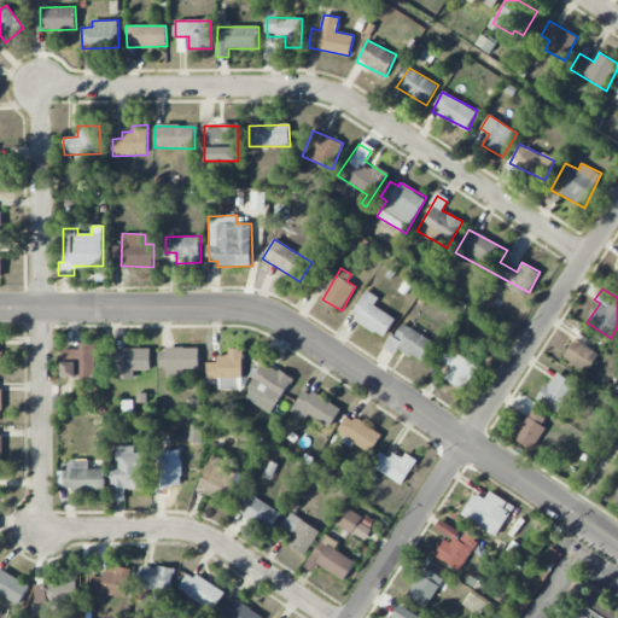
[(386,336),(396,318),(374,307),(379,297),(365,290),(351,318),(386,336)]
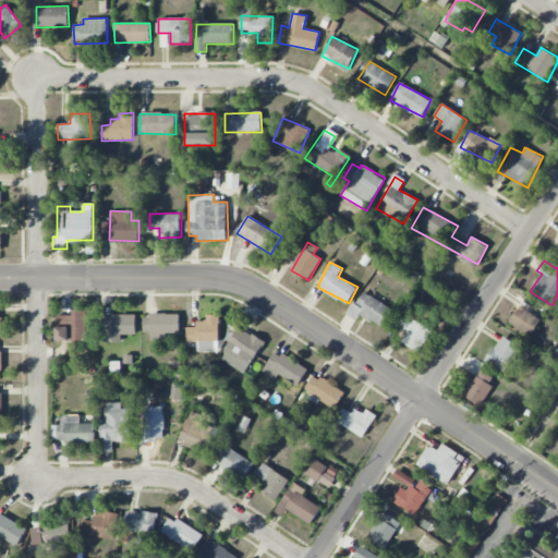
[(355,320),(360,314),(381,327),(392,308),(362,291),(347,315),(355,320)]
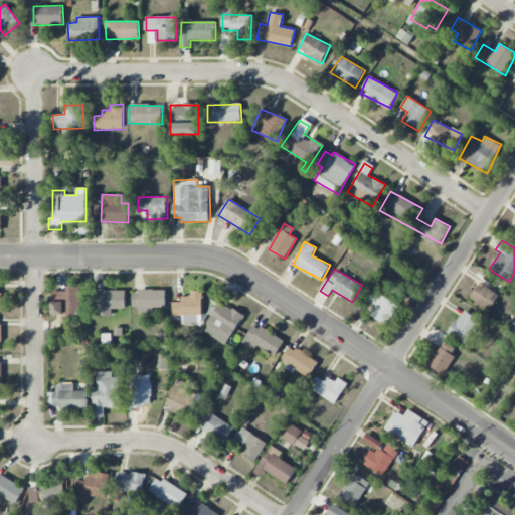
[(501,293),(482,280),(470,297),(489,311),(501,293)]
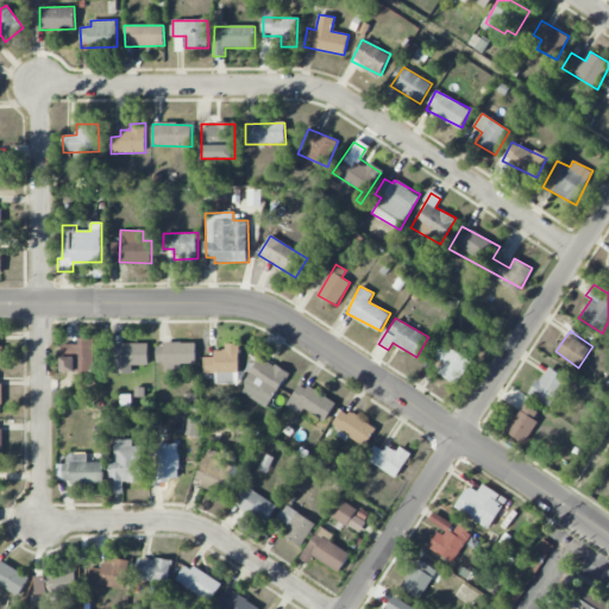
[(79,344),(61,345),(62,372),(94,371),(94,338),(79,338),(79,344)]
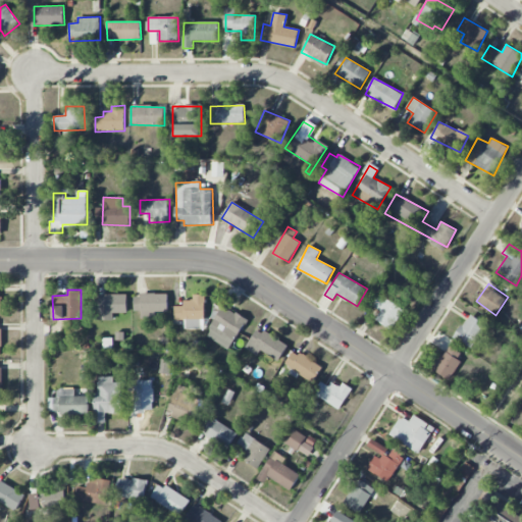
[(168,312),(168,294),(135,294),(135,311),(142,311),(142,318),(156,318),(156,312),(168,312)]
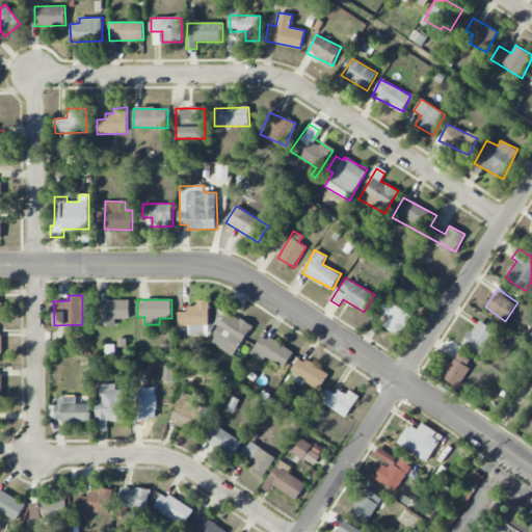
[(130,300),(95,300),(95,326),(115,326),(115,319),(130,319),(130,300)]
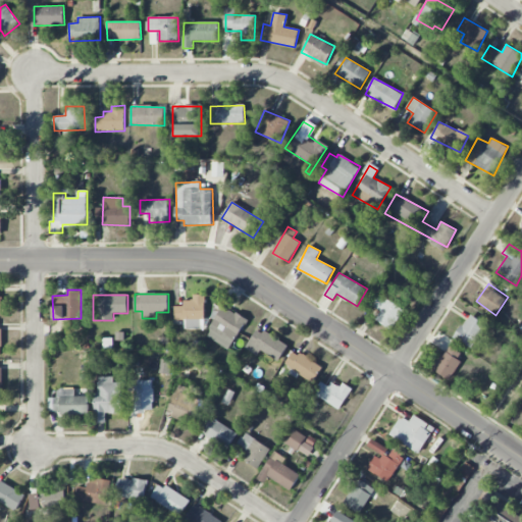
[(204,295),(194,295),(194,300),(184,300),(184,306),(174,306),(174,319),(186,320),(186,329),(204,329),(204,295)]
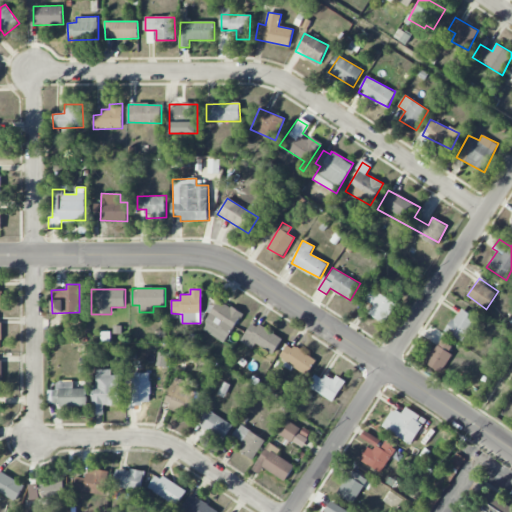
[(385,323),(395,301),(370,289),(365,301),(373,305),(369,315),(385,323)]
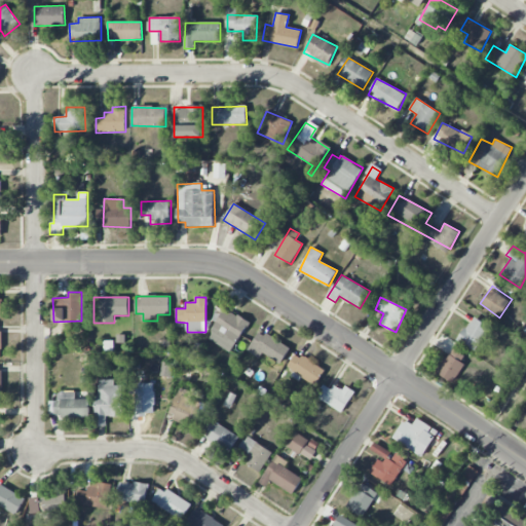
[(208,340),(233,352),(249,321),(223,308),(208,340)]
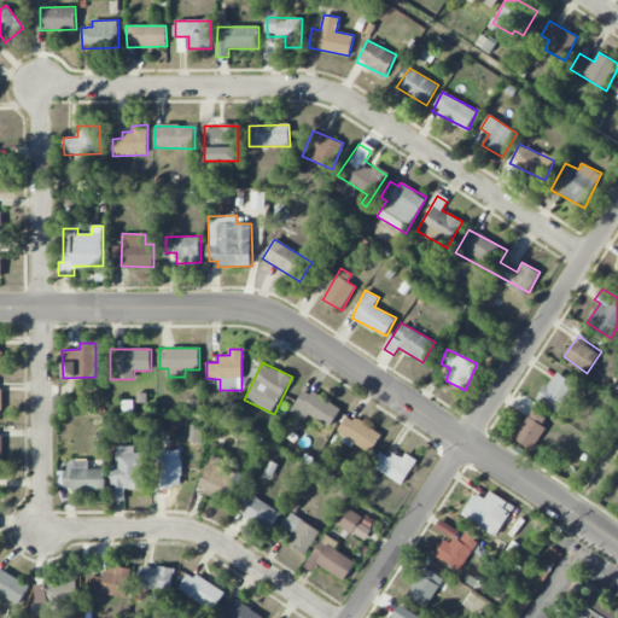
[(558,413),(576,384),(555,371),(537,400),(558,413)]
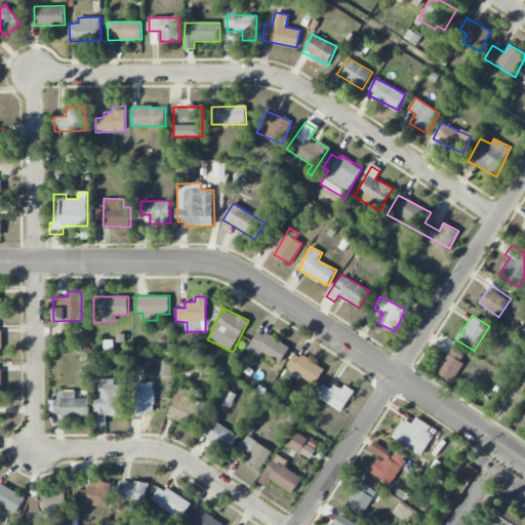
[(280,363),(289,348),(258,329),(246,350),(258,358),(261,352),(280,363)]
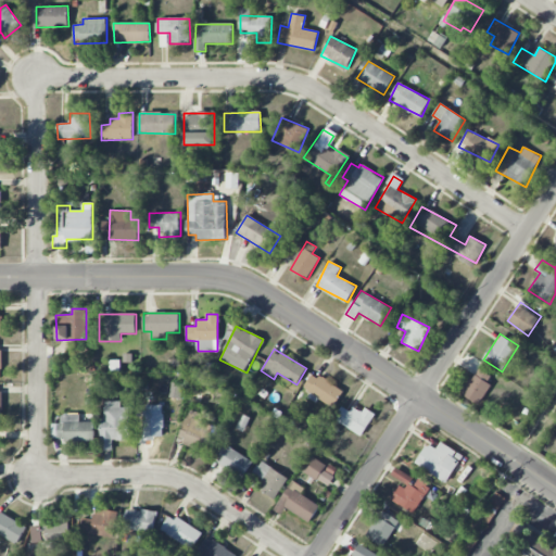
[(462,395),(479,405),(495,376),(478,366),(462,395)]
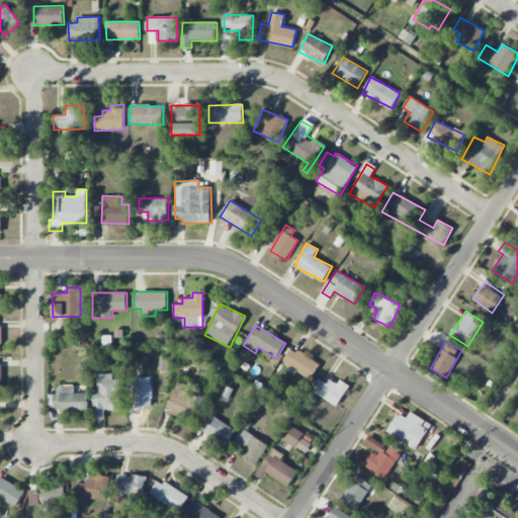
[(321,364),(298,350),(296,353),(289,349),(281,362),(311,379),(321,364)]
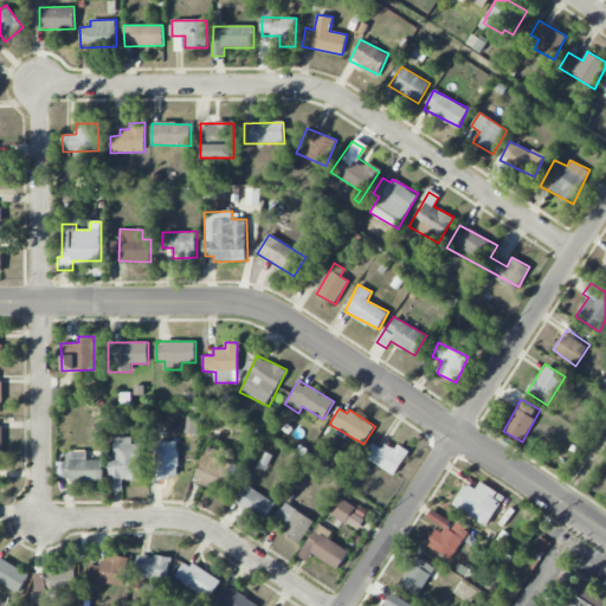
[(141,444),(131,444),(131,437),(110,437),(111,490),(123,490),(122,479),(141,479),(141,444)]
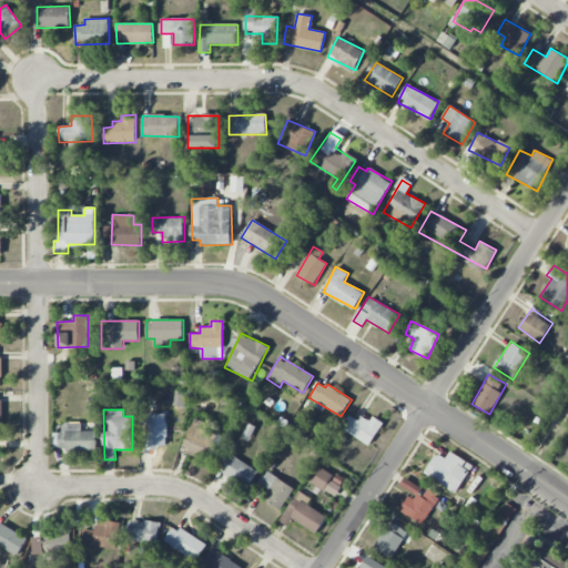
[(351,414),(342,429),(369,446),(384,423),(373,416),(368,424),(351,414)]
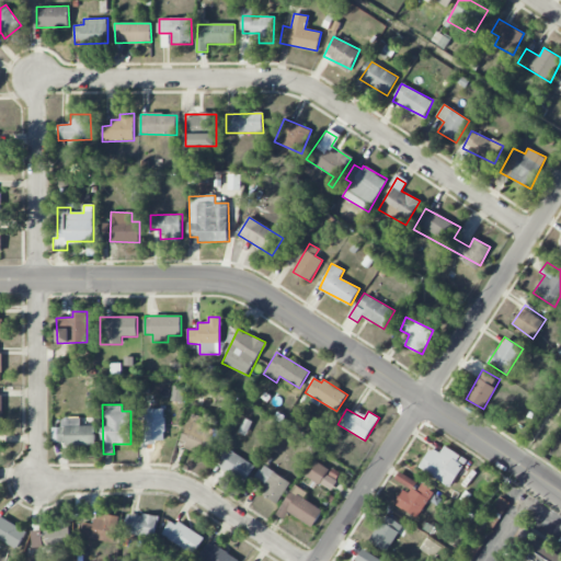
[(174,444),(173,413),(148,414),(149,422),(142,422),(142,445),(174,444)]
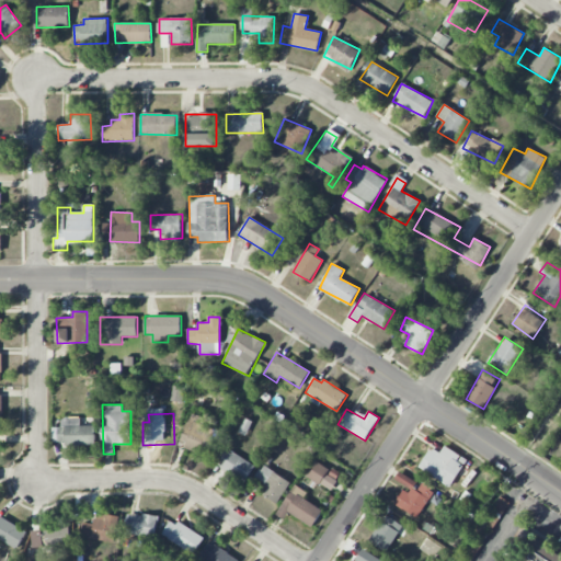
[(203,455),(207,444),(216,447),(224,428),(191,415),(179,444),(203,455)]
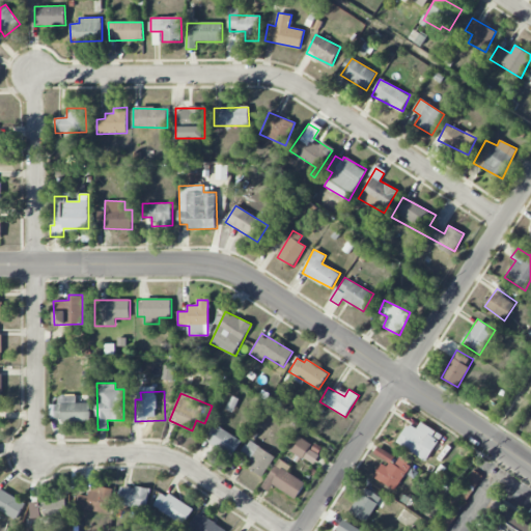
[(90,420),(90,395),(58,395),(58,404),(50,404),(50,421),(90,420)]
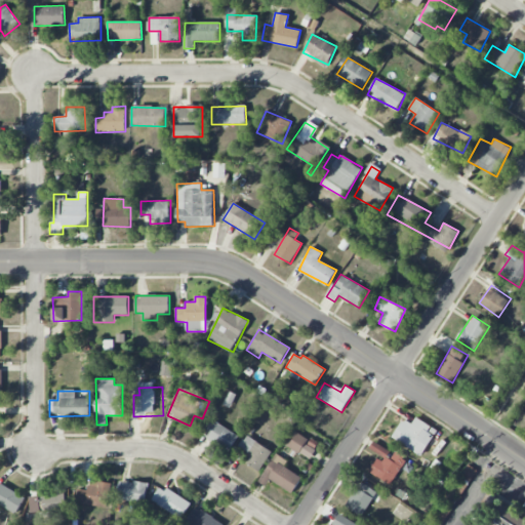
[(230,451),(239,436),(210,418),(201,433),(230,451)]
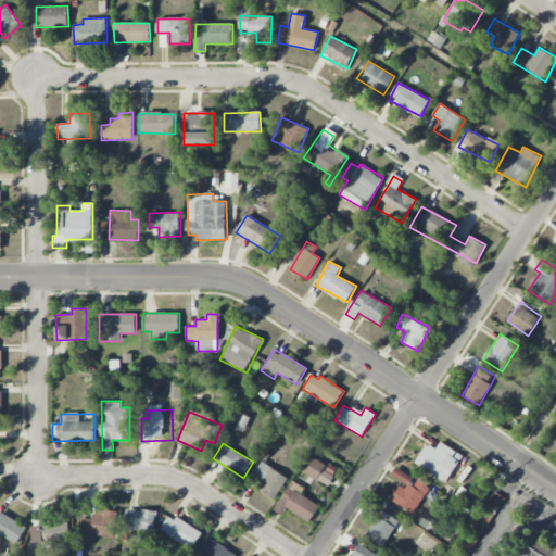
[(462,453),(439,443),(437,450),(425,444),(415,466),(450,481),(462,453)]
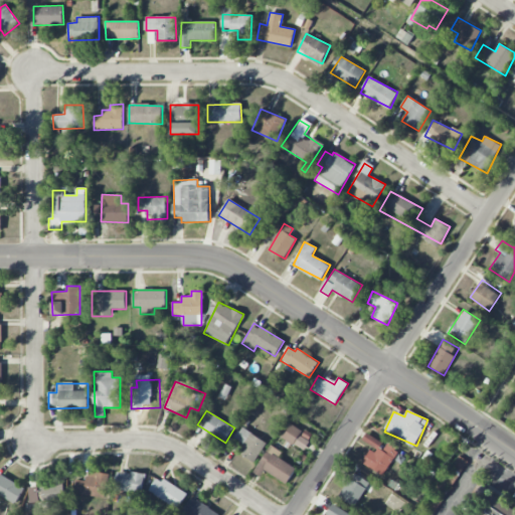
[(312,439),(287,422),(279,435),(304,451),(312,439)]
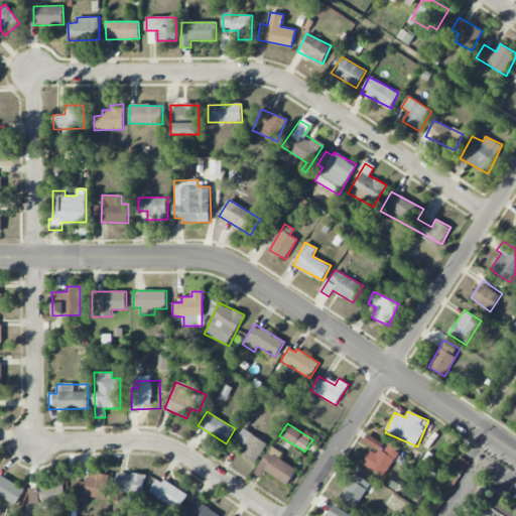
[(256,464),(267,442),(241,427),(234,439),(246,446),(241,456),(256,464)]
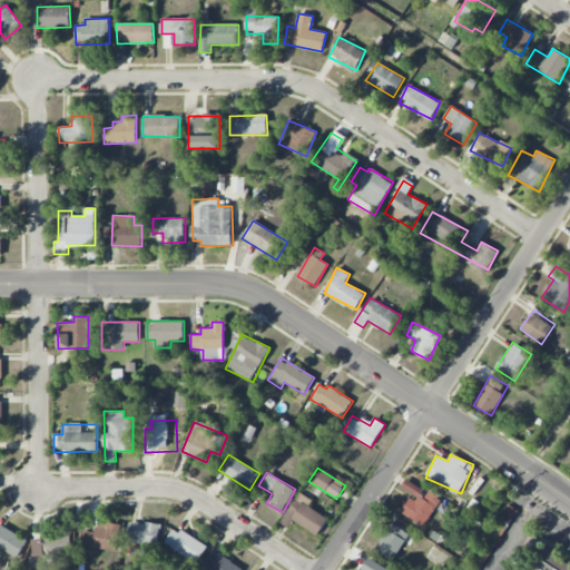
[(411,494),(402,513),(426,526),(441,498),(426,490),(426,491),(405,479),(401,489),(411,494)]
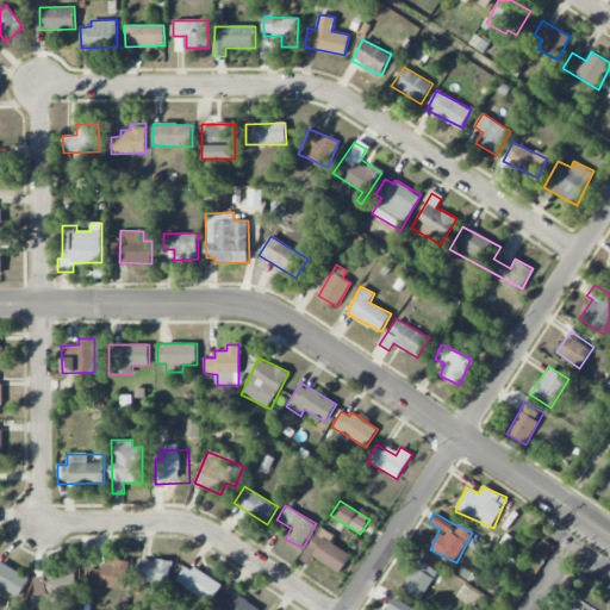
[(302,560),(310,565),(313,558),(341,572),(350,554),(330,543),(335,535),(318,527),(302,560)]
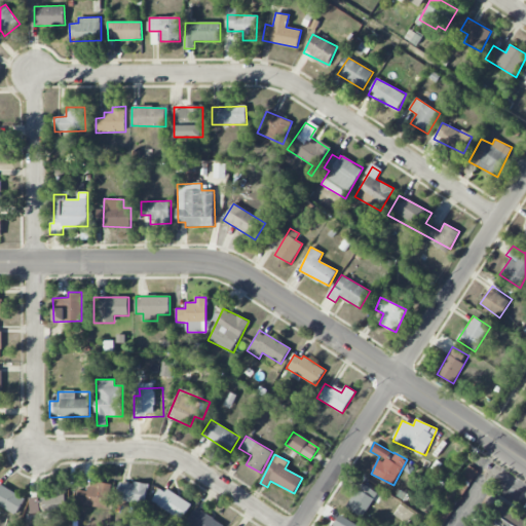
[(117,500),(145,504),(148,485),(120,481),(117,500)]
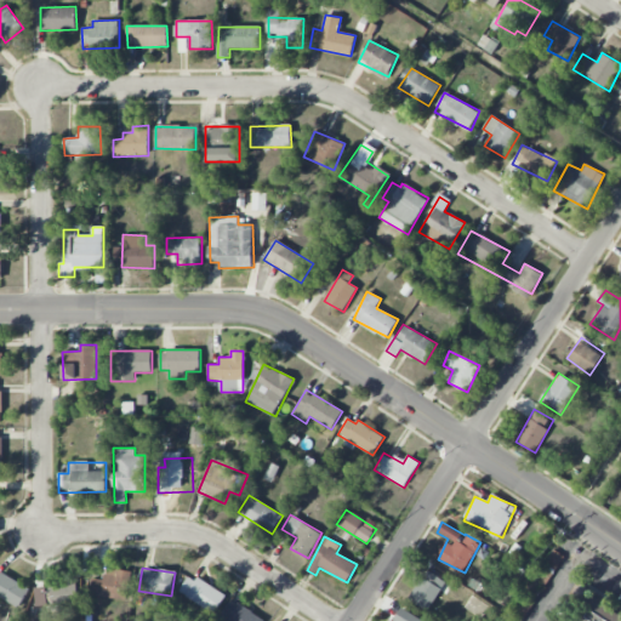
[(126,602),(131,573),(117,569),(115,576),(104,574),(103,580),(95,579),(91,594),(126,602)]
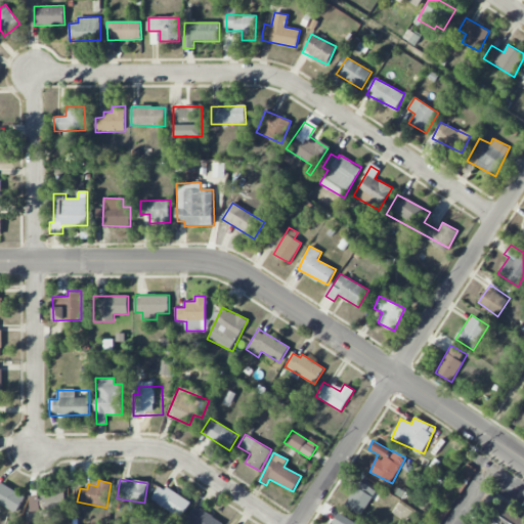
[(346,507),(362,516),(376,489),(359,481),(346,507)]
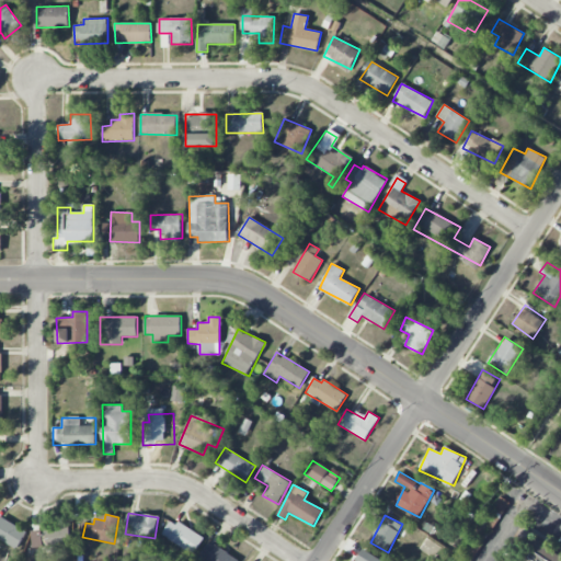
[(0,539),(19,548),(27,530),(0,517),(0,539)]
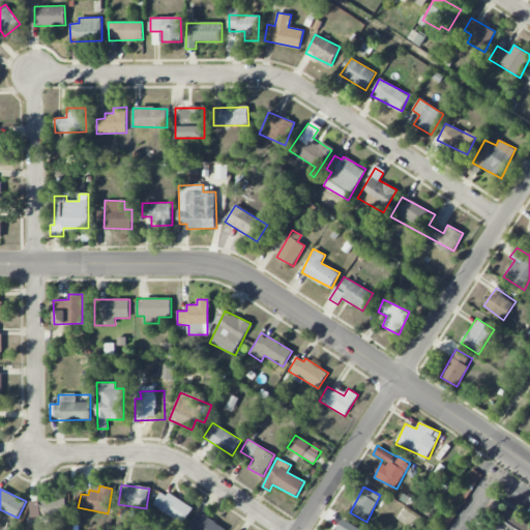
[(152,504),(182,524),(193,508),(163,490),(152,504)]
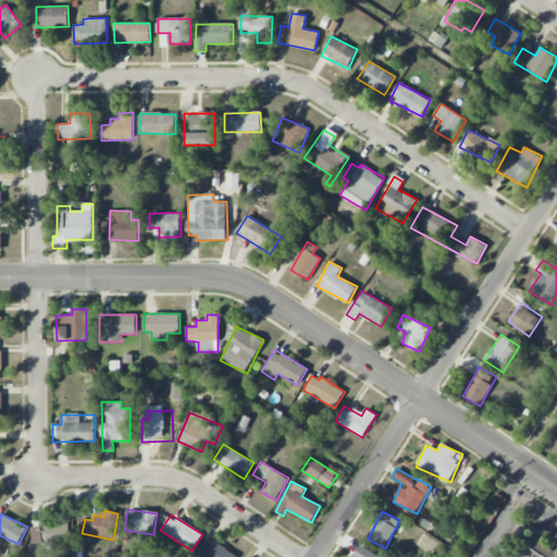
[(70,541),(70,523),(34,524),(34,543),(70,541)]
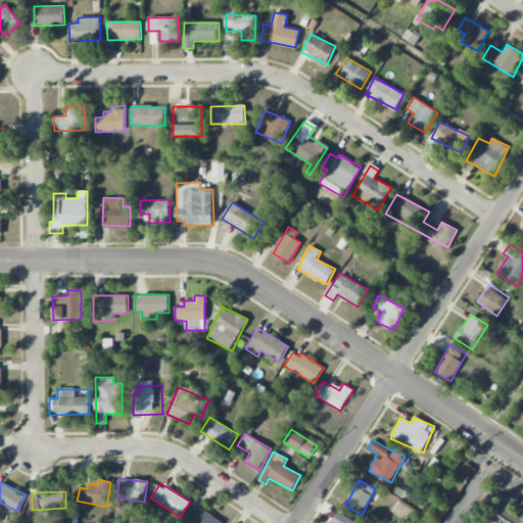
[(484,522),(522,522),(522,517),(497,502),(484,522)]
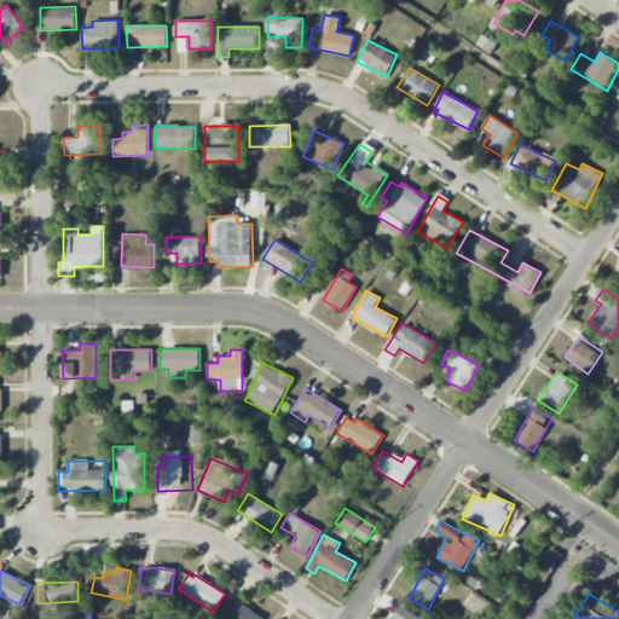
[(219,615),(226,618),(261,618),(264,617),(229,599),(219,615)]
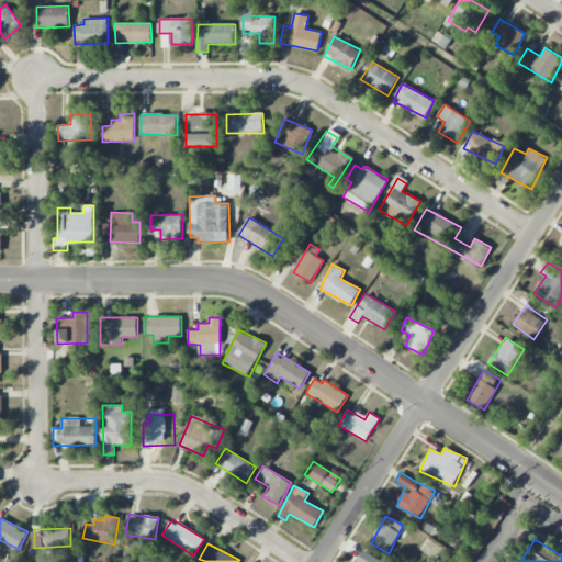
[(374,561),(379,555),(363,548),(356,561),(374,561)]
